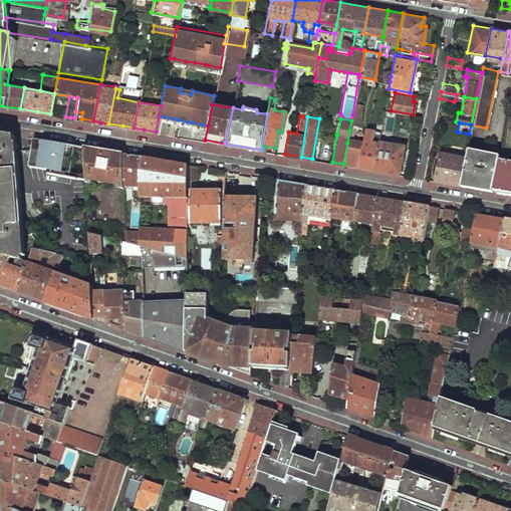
[(377,141),(372,169),(384,171),(399,174),(404,146),(406,147),(409,130),(393,128),(390,144),(377,141)]
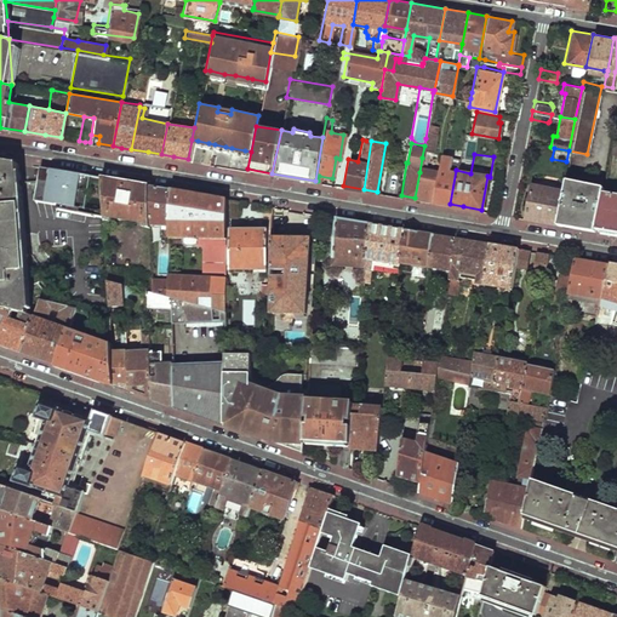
[(440,158),(439,166),(447,169),(449,159),(440,158)]
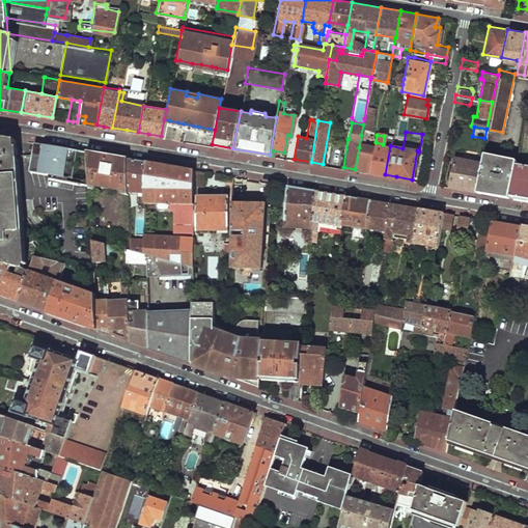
[(12,138),(0,136),(0,260),(9,264),(22,268),(12,138)]
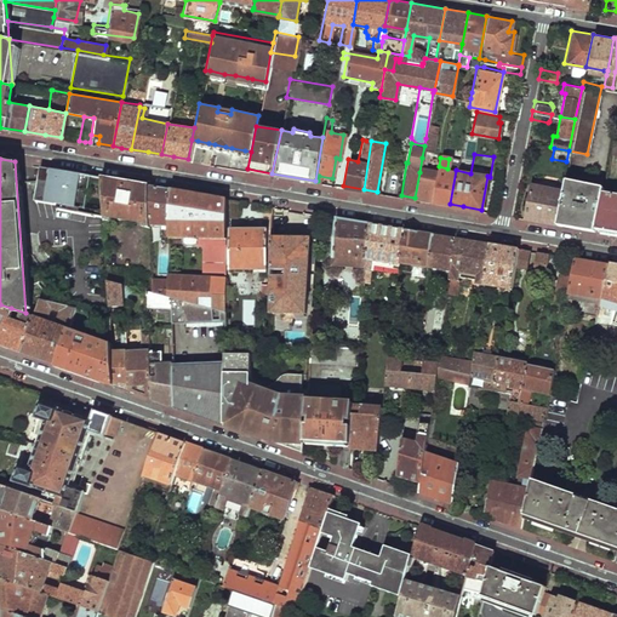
[(81,172),(38,165),(30,199),(53,203),(91,211),(96,212),(101,213),(98,175),(81,172)]
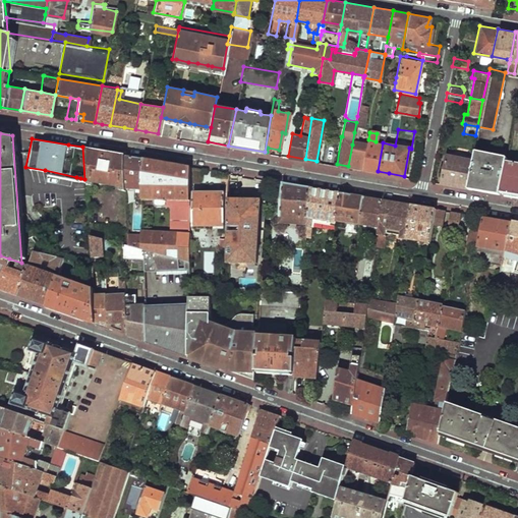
[(366,150),(362,169),(370,170),(378,171),(383,142),(376,141),(368,139),(366,147),(366,150)]
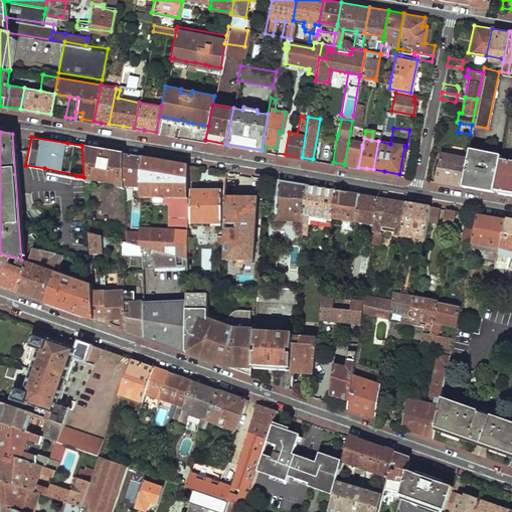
[(362,148),(353,147),(354,144),(348,143),(344,164),(351,165),(358,167),(362,148)]
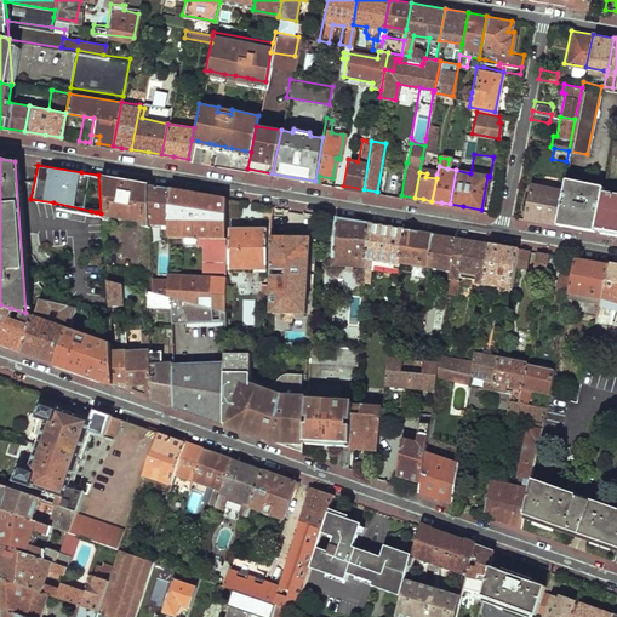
[(98,175),(101,213),(101,217),(101,220),(108,221),(108,216),(143,222),(143,227),(148,228),(148,223),(147,183),(116,178),(98,175)]
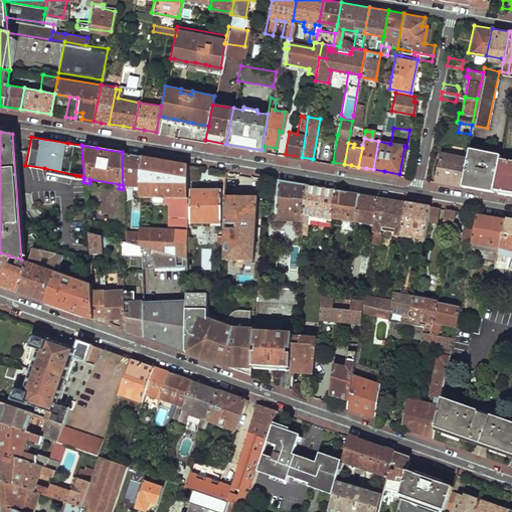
[(465,156),(459,184),(490,190),(491,188),(498,157),(498,154),(467,148),(465,156)]
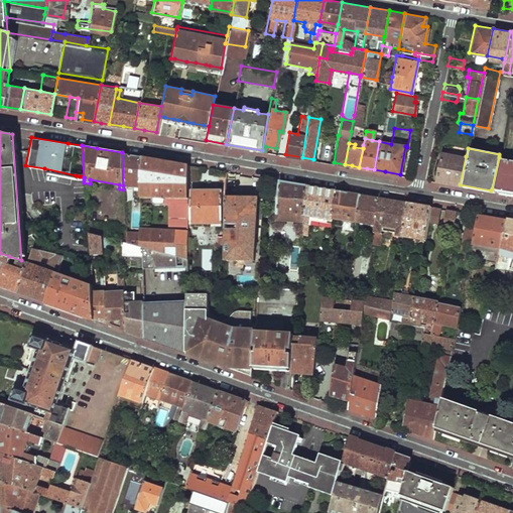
[(439,151),(434,180),(460,184),(466,156),(439,151)]
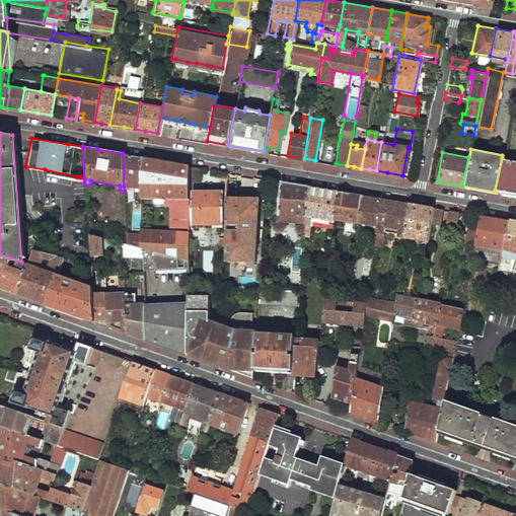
[(123,153),(124,187),(133,187),(133,199),(136,199),(136,201),(139,202),(139,197),(141,156),(131,154),(123,153)]
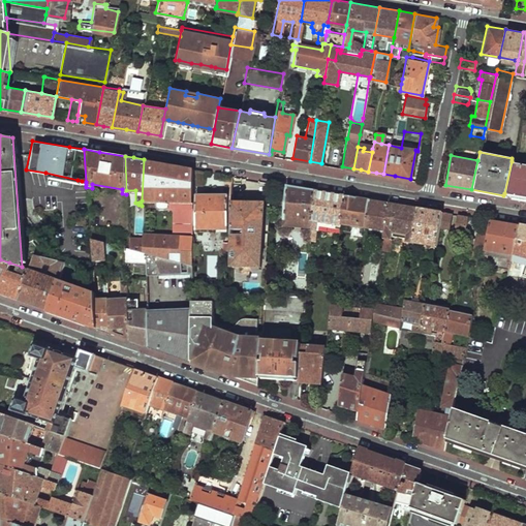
[(173,235),(141,233),(141,237),(141,252),(143,253),(189,265),(189,254),(189,241),(190,182),(190,167),(166,163),(144,159),(142,200),(154,200),(154,205),(157,208),(164,208),(167,205),(167,200),(174,200),(174,208),(173,235)]
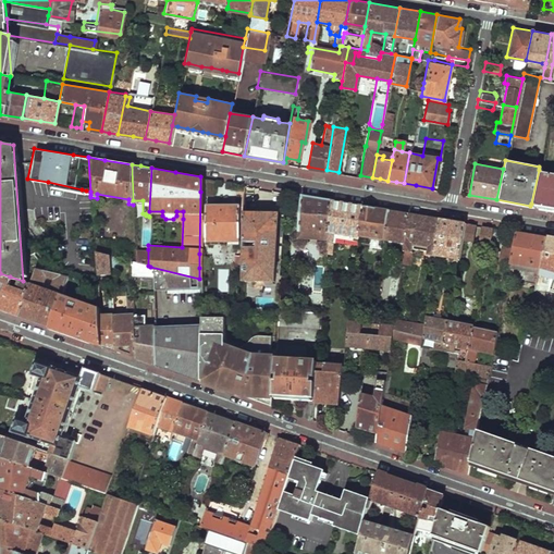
[(553,172),(539,170),(531,204),(553,207),(553,172)]
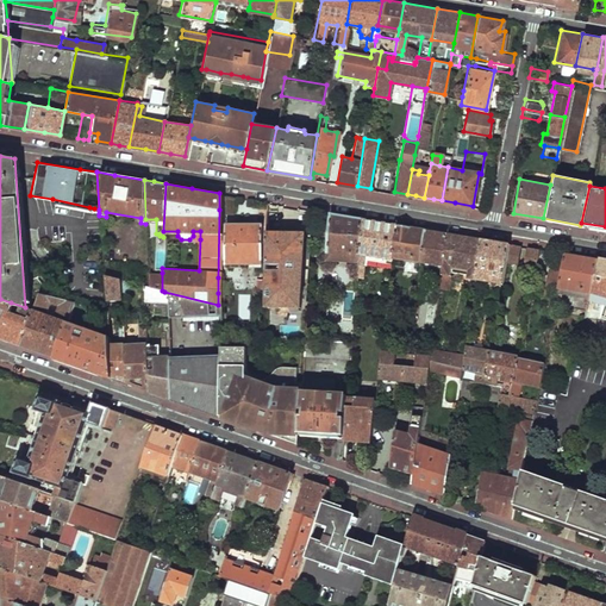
[(219,193),(219,210),(230,211),(231,194),(219,193)]
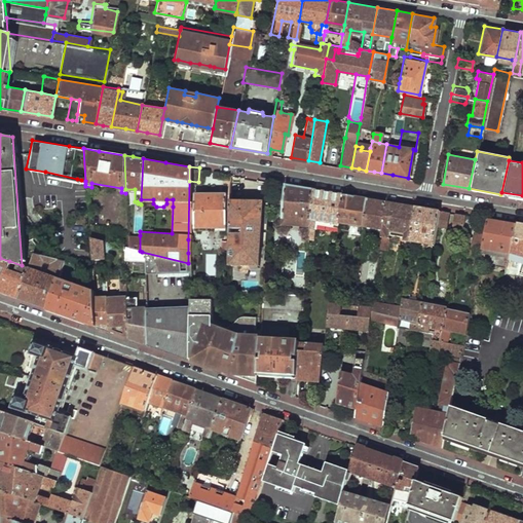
[(77,179),(45,172),(45,177),(76,183),(77,179)]
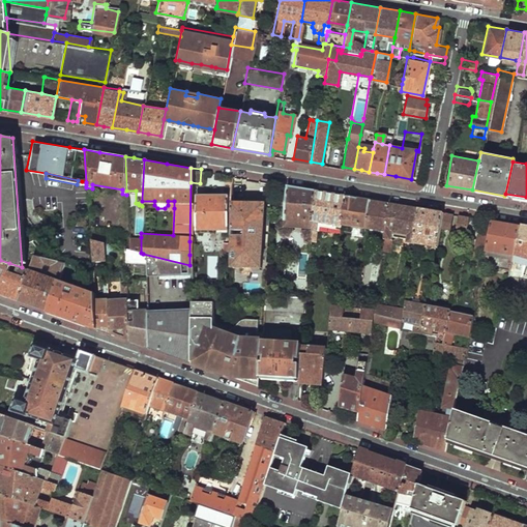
[(285,183),(282,224),(310,226),(313,188),(298,185),(285,183)]
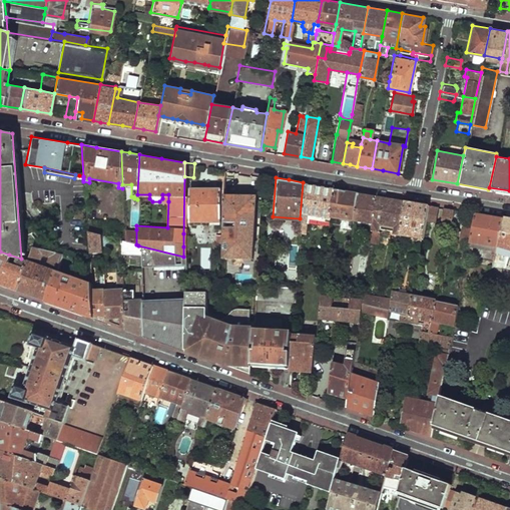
[(303,182),(300,218),(300,223),(305,223),(306,215),(329,218),(329,217),(333,187),(318,184),(303,182)]
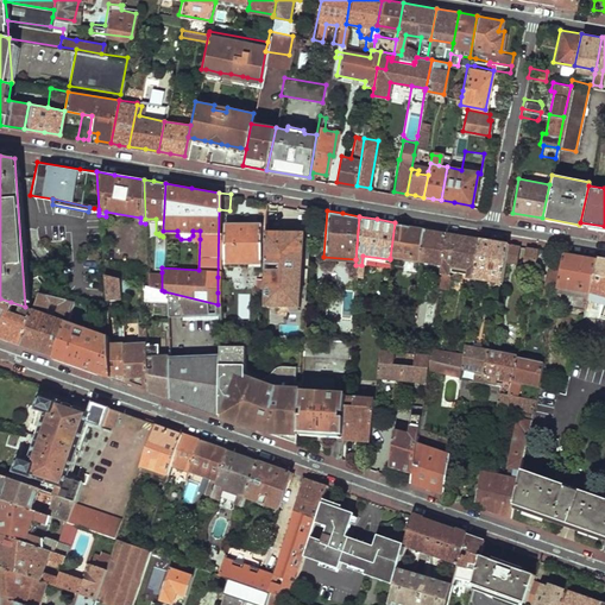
[(222,220),(222,259),(260,260),(262,222),(222,220)]
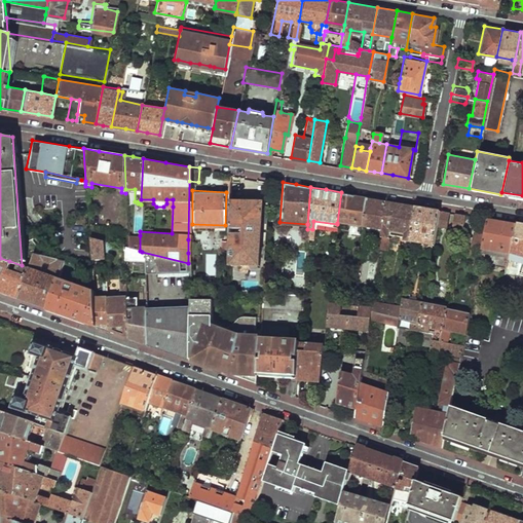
[(341,192),(337,223),(361,225),(365,196),(349,193),(341,192)]
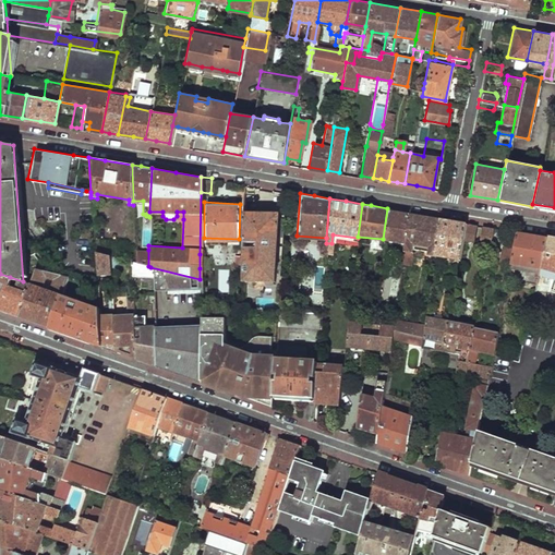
[(387,208),(383,239),(403,242),(408,212),(396,209),(387,208)]
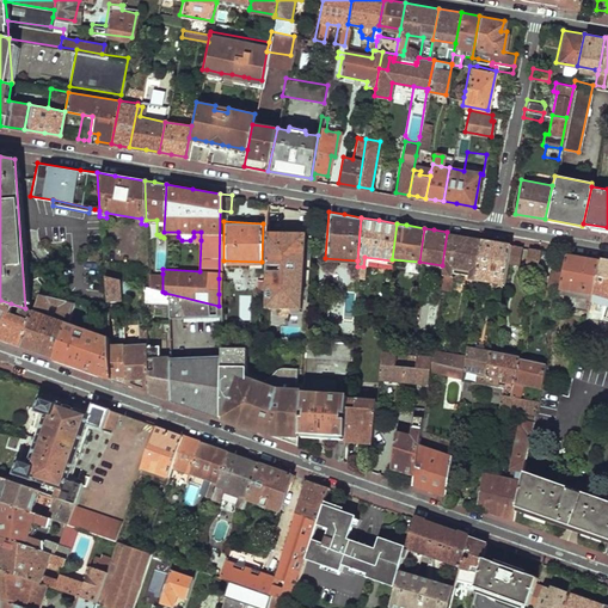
[(266,231),(265,278),(265,289),(264,306),(301,307),(305,232),(266,231)]
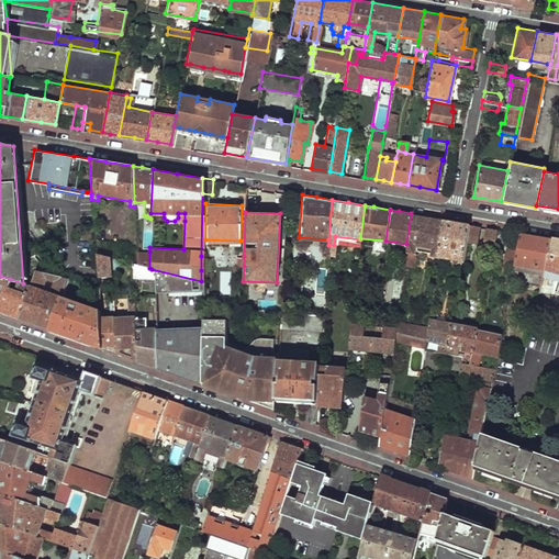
[(411,213),(406,244),(403,264),(410,265),(414,241),(431,245),(428,256),(436,257),(437,253),(442,219),(423,215),(411,213)]
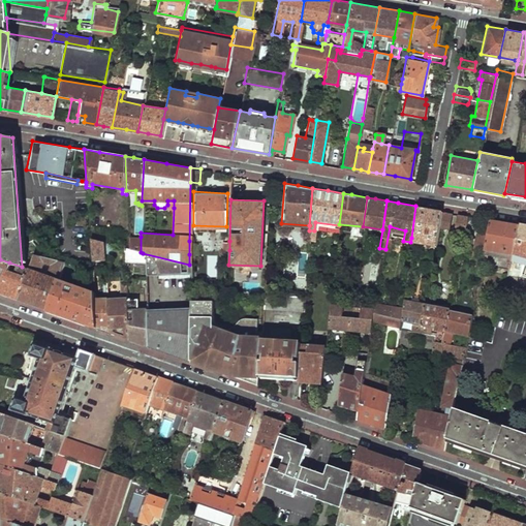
[(415,206),(411,238),(434,242),(438,225),(440,210),(426,208),(415,206)]
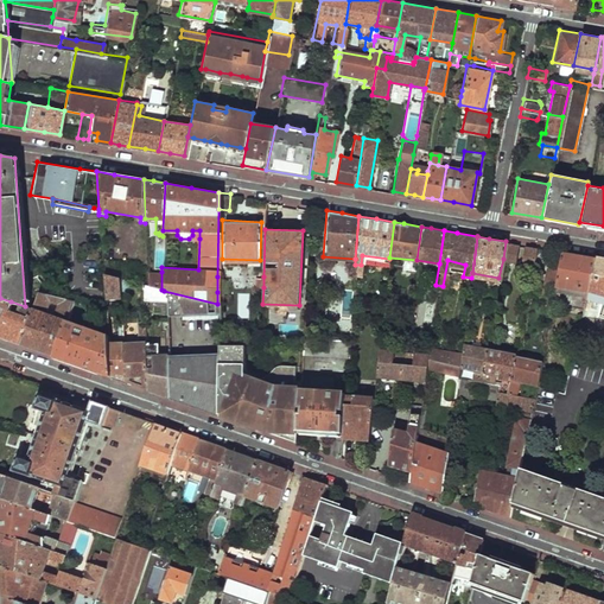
[(506,241),(503,259),(512,260),(515,243),(506,241)]
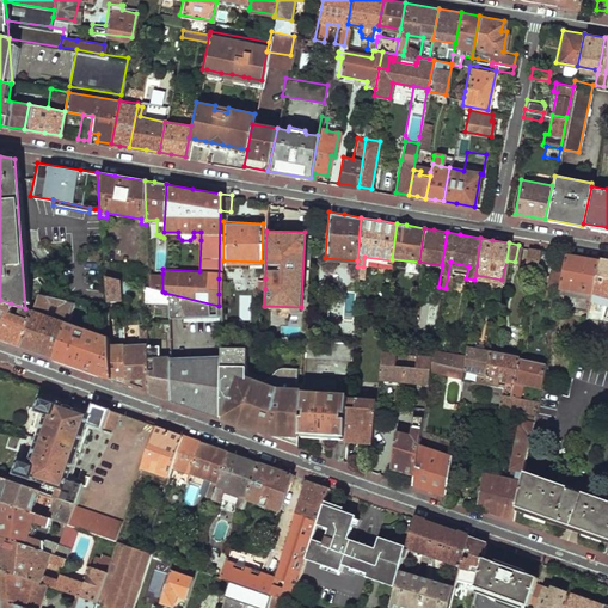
[(529,246),(526,264),(534,265),(538,247),(529,246)]
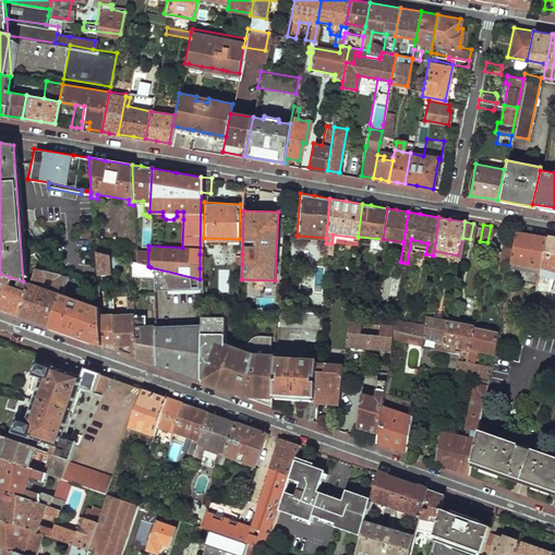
[(517,231),(514,243),(510,260),(539,265),(546,236),(529,233),(517,231)]
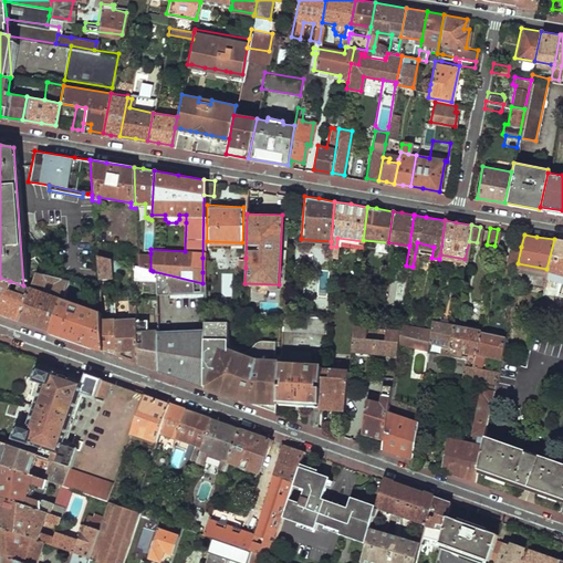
[(135,250),(94,239),(95,254),(110,259),(131,264),(135,266),(135,252),(135,250)]
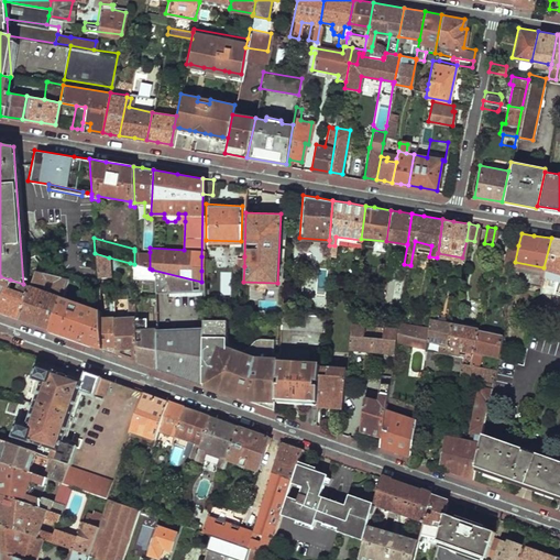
[(559,239),(551,238),(544,267),(559,270),(559,239)]
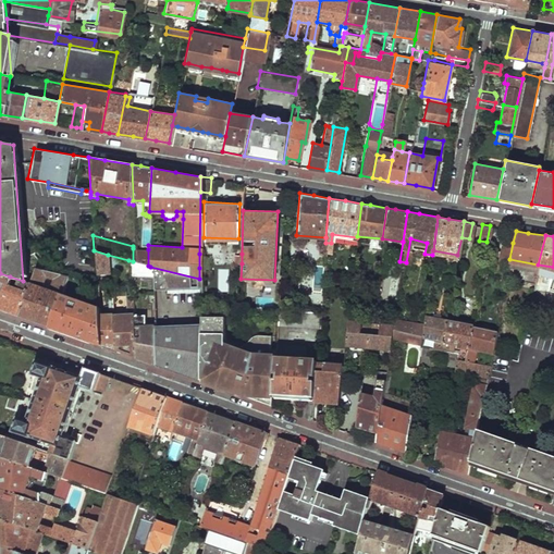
[(502,245),(497,268),(507,270),(507,268),(508,265),(509,259),(513,243),(509,243),(502,245)]
